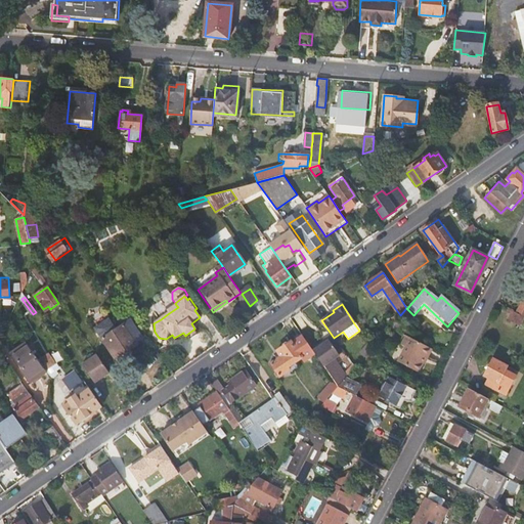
[(168,311),(169,313),(178,307),(176,305),(168,311)]
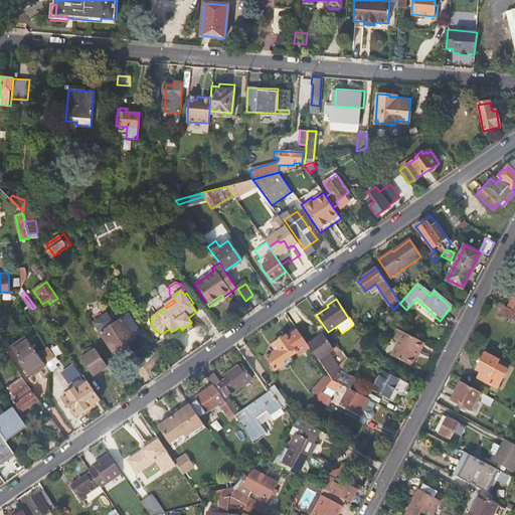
[(327,305),(315,313),(316,315),(328,307),(327,305)]
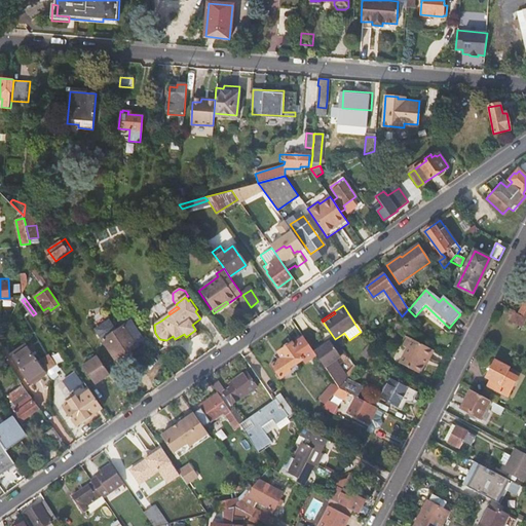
[(525,320),(513,312),(509,321),(521,328),(525,320)]
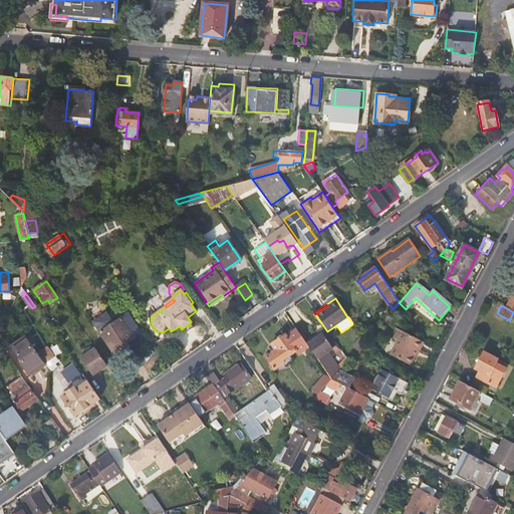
[(113,324),(105,314),(92,323),(112,351),(133,337),(133,336),(139,331),(127,315),(113,324)]
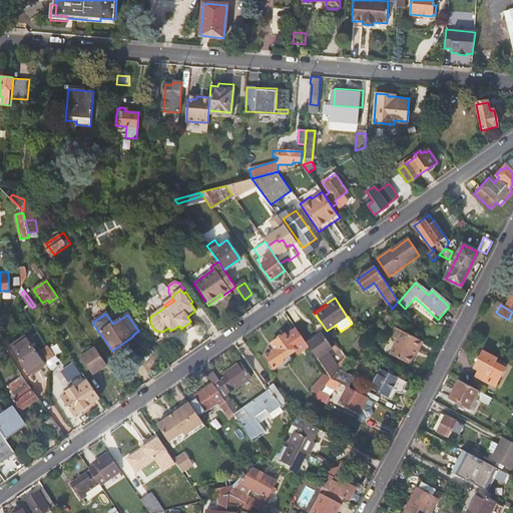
[(182,328),(185,333),(192,328),(189,323),(182,328)]
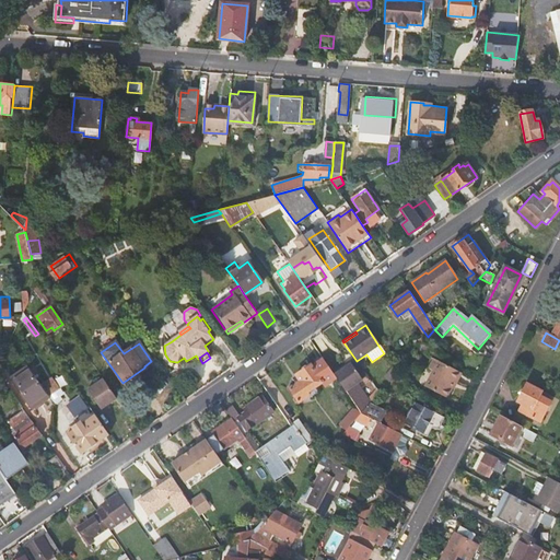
[(307,393),(334,374),(323,358),(311,365),(310,365),(295,375),(300,382),(289,389),(299,403),(308,396),(307,393)]
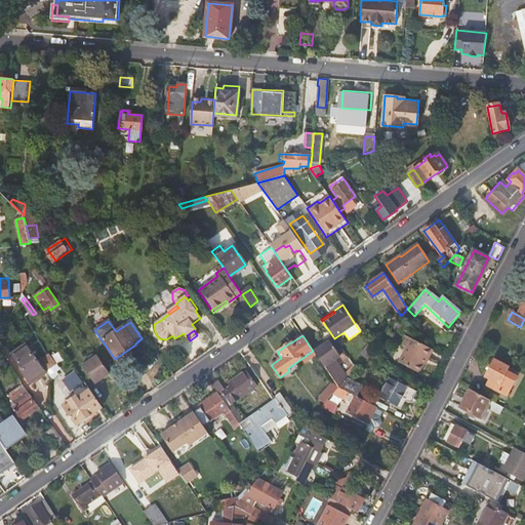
[(430,358),(434,350),(408,336),(404,346),(407,348),(400,363),(420,373),(429,357),(430,358)]
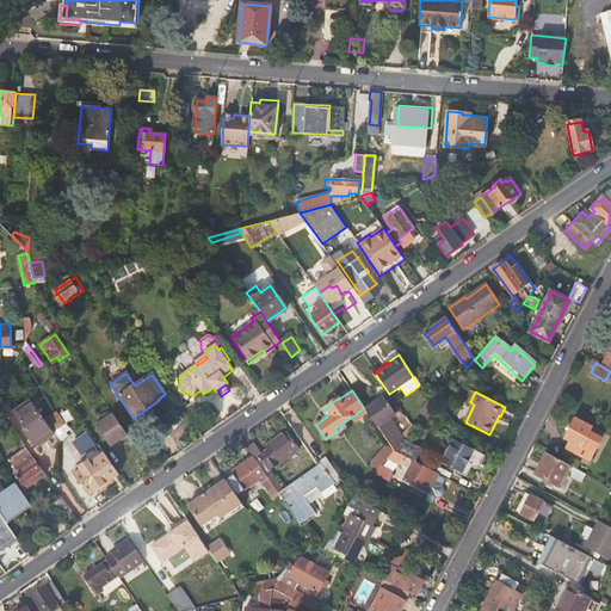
[(383,397),(365,409),(394,451),(403,440),(388,419),(395,414),(383,397)]
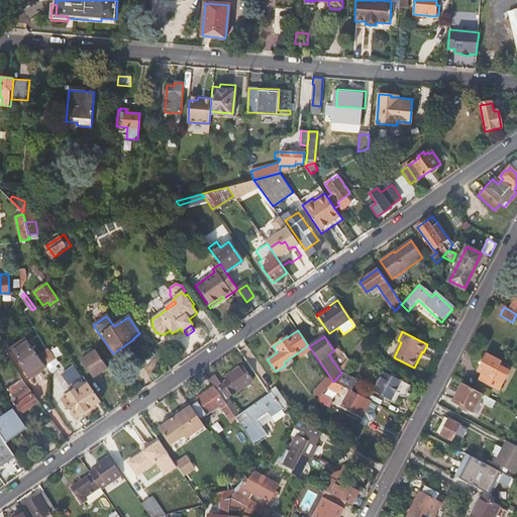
[(28,378),(45,367),(55,359),(47,350),(38,356),(26,339),(10,351),(28,378)]
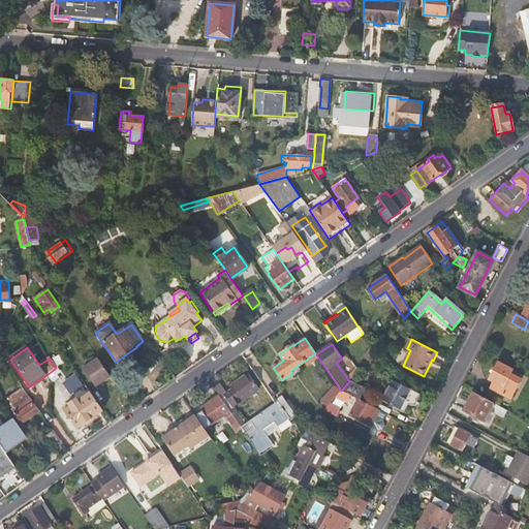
[(95,387),(111,377),(97,358),(82,369),(95,387)]
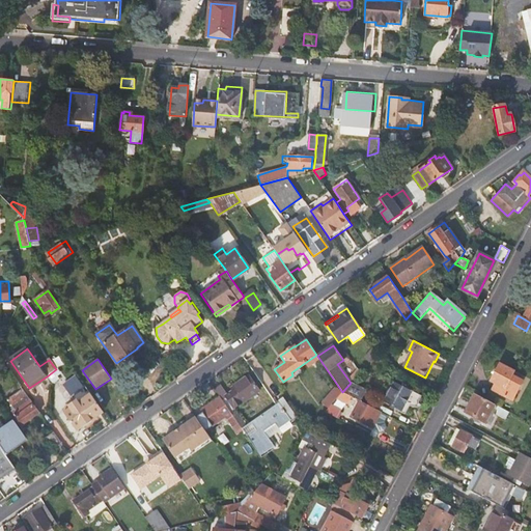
[(512,399),(525,376),(500,364),(491,381),(496,384),(493,390),(512,399)]
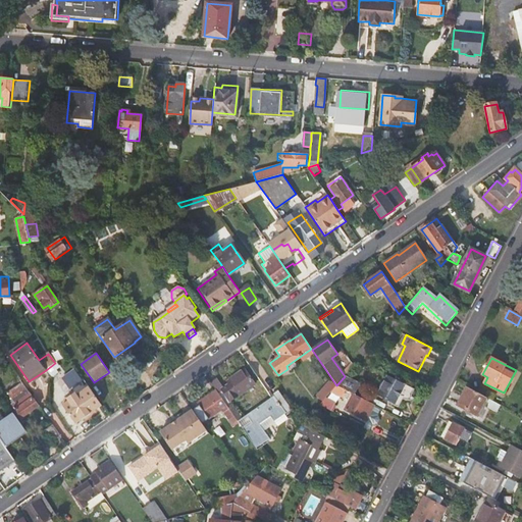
[(48,373),(46,370),(29,381),(31,384),(48,373)]
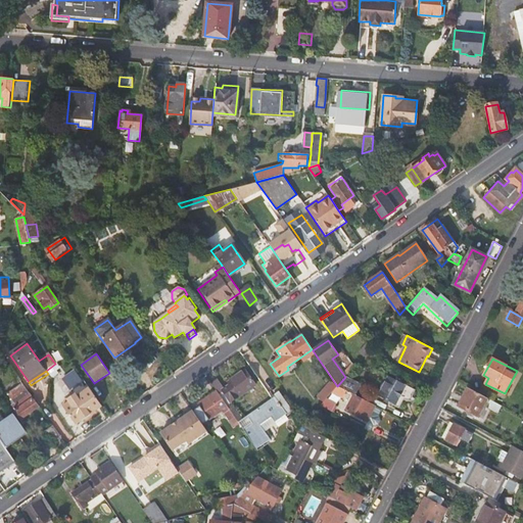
[(217,380),(211,384),(217,391),(222,399),(226,406),(253,385),(243,371),(227,382),(229,385),(223,389),(217,380)]
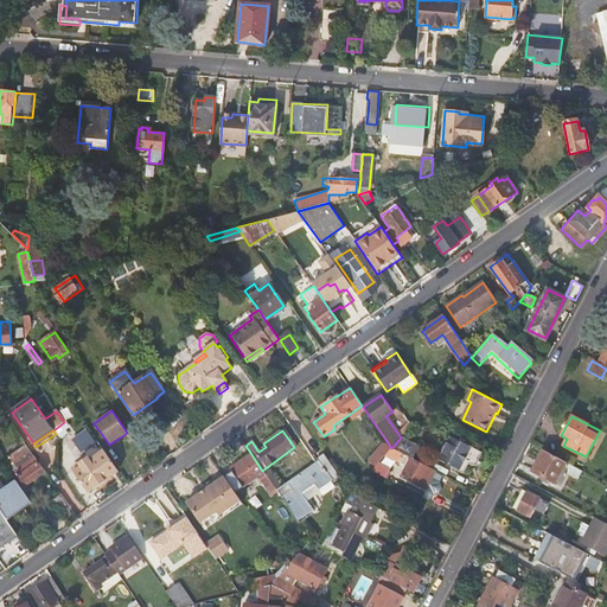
[(470,446),(452,436),(440,459),(459,468),(470,446)]
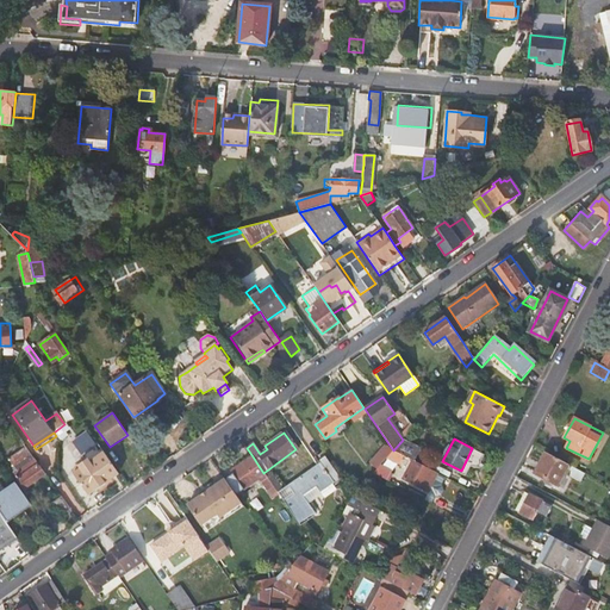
[(421,448),(403,440),(393,450),(403,455),(414,460),(415,461),(421,448)]
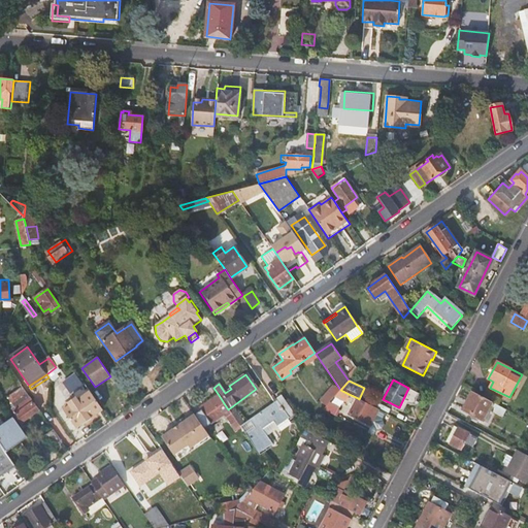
[(321,400),(327,405),(329,402),(335,396),(340,390),(334,385),(321,400)]
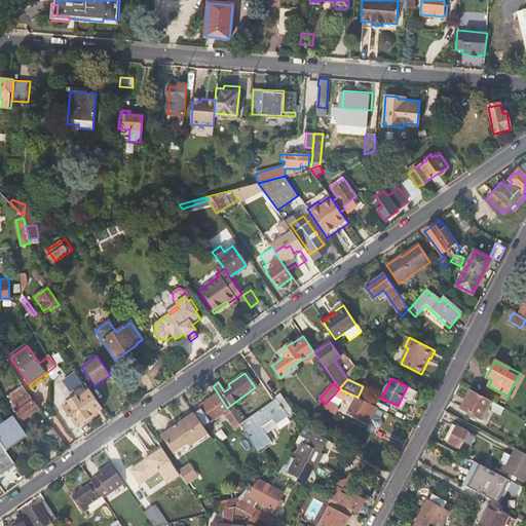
[(38,410),(22,385),(7,396),(14,407),(12,408),(22,421),(38,410)]
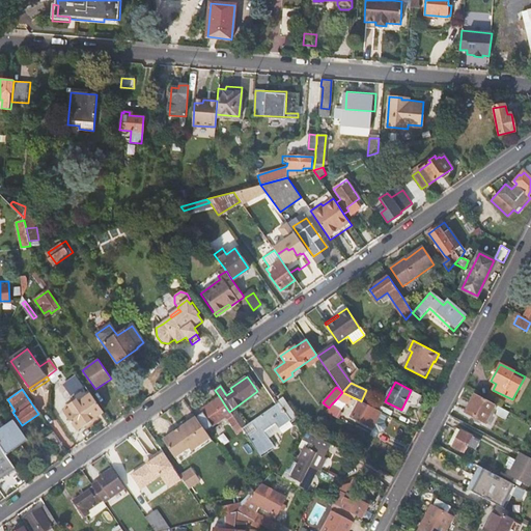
[(347,403),(351,396),(342,392),(337,398),(347,403)]
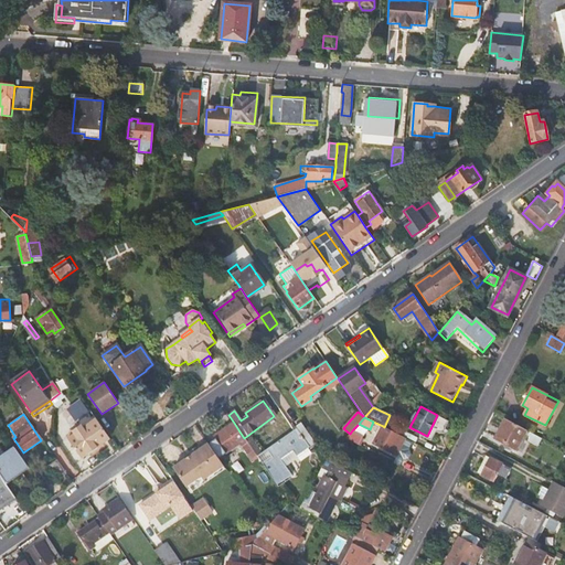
[(89,424),(82,429),(81,427),(80,428),(81,430),(67,439),(82,459),(104,444),(110,439),(96,419),(89,424)]
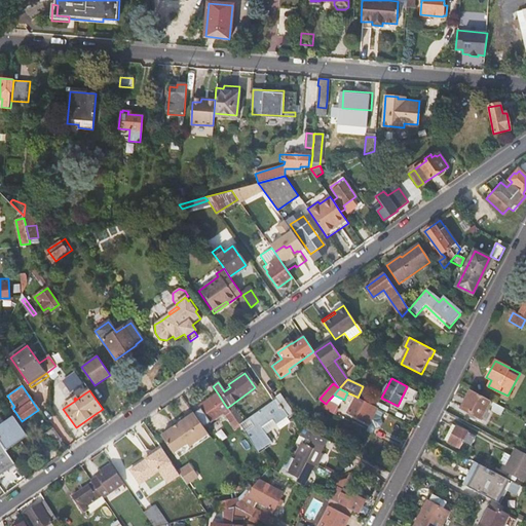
[(480,418),(489,400),(471,390),(460,408),(480,418)]
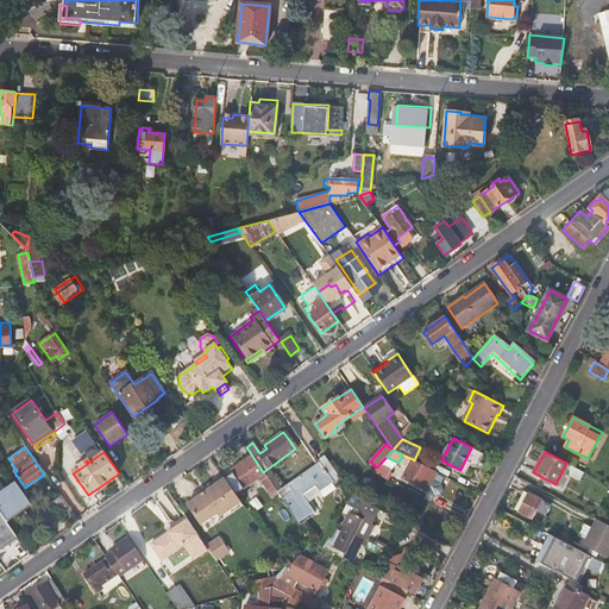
[(251,482),(255,479),(259,481),(261,481),(267,476),(263,472),(258,465),(252,456),(230,471),(232,475),(225,479),(233,491),(240,487),(243,490),(252,483),(251,482)]
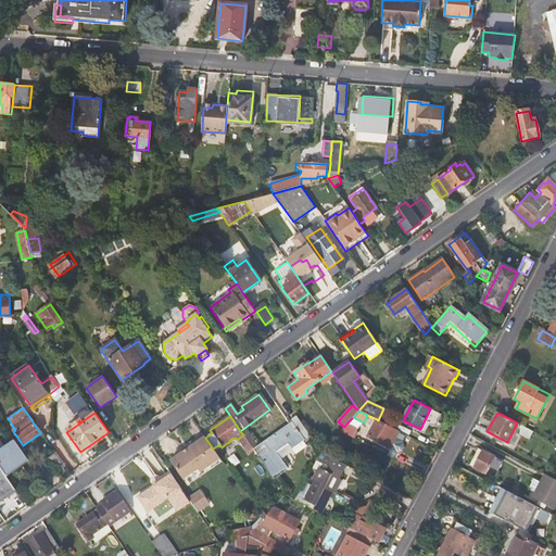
[(298,417),(290,422),(295,431),(303,442),(311,437),(298,417)]
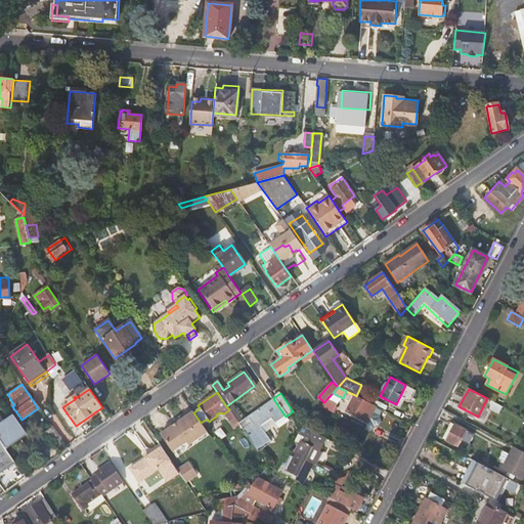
[(378,417),(382,409),(356,396),(355,395),(346,411),(363,421),(367,422),(373,425),(374,426),(378,425),(380,421),(379,417),(378,417)]
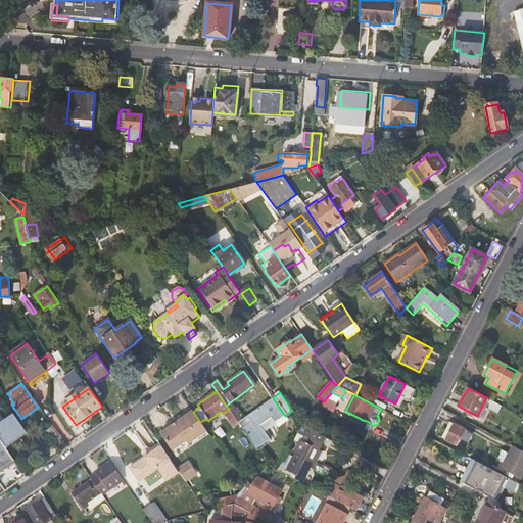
[(336,403),(326,398),(324,401),(319,406),(331,413),(336,403)]
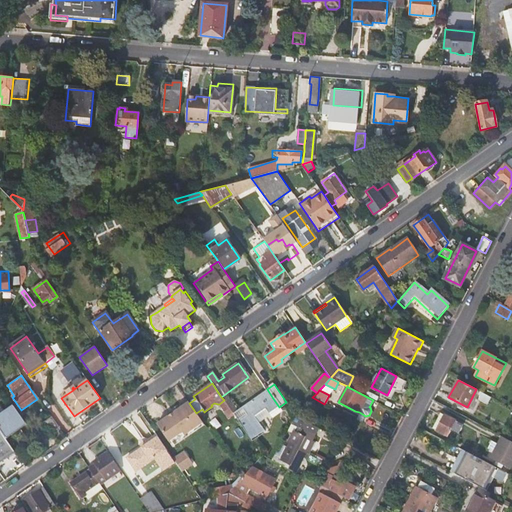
[(279,407),(272,397),(269,398),(264,391),(236,411),(233,413),(234,415),(252,440),(265,431),(254,417),(265,410),(269,414),(279,407)]
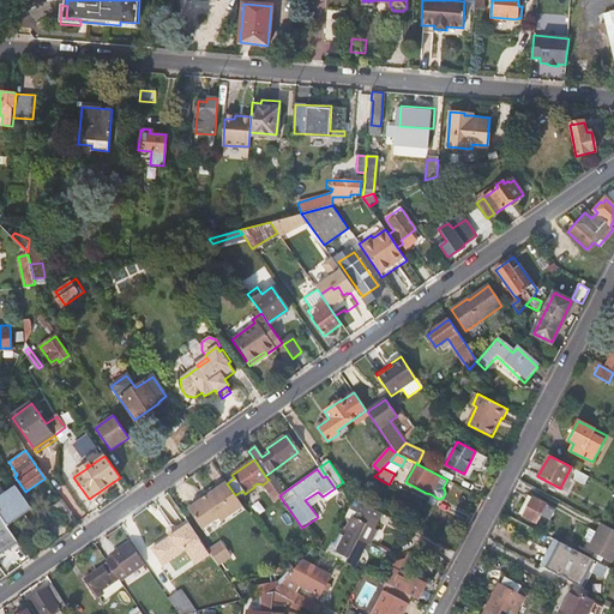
[(205,493),(206,494),(209,498),(199,504),(190,510),(204,529),(205,529),(210,535),(245,510),(235,495),(227,483),(224,480),(205,493)]
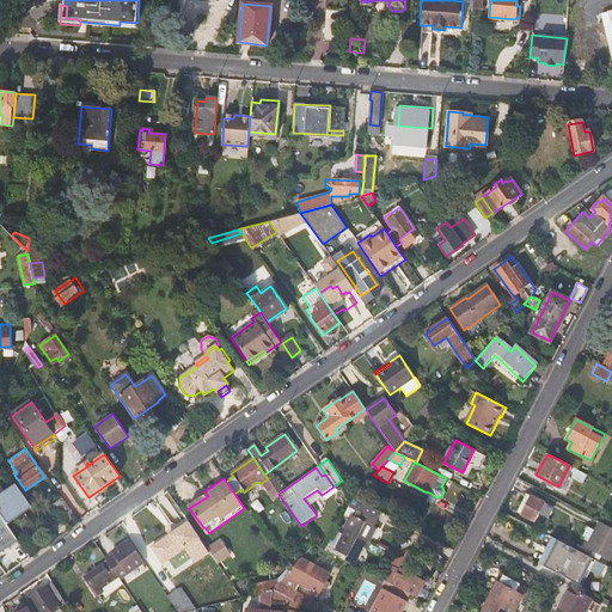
[(268,479),(268,478),(262,483),(274,500),(280,496),(279,494),(270,483),(268,479)]
